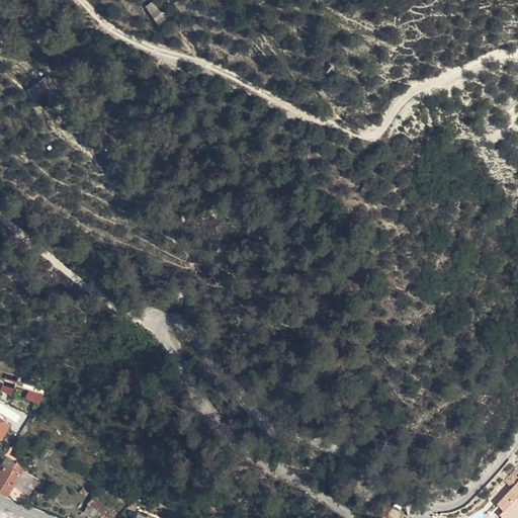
[(145,7),(158,25),(166,19),(152,1),(145,7)]
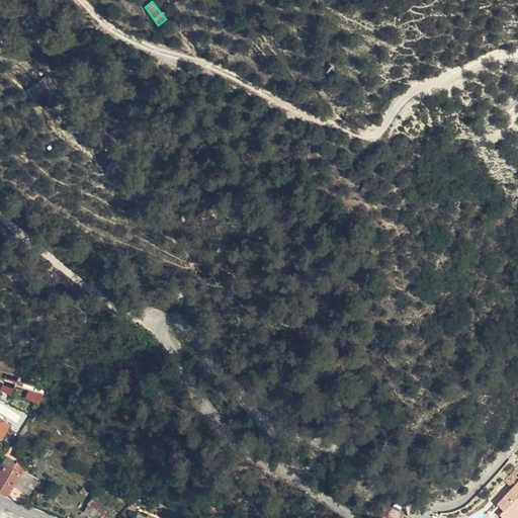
[(2,385),(1,392),(11,394),(13,387),(2,385)]
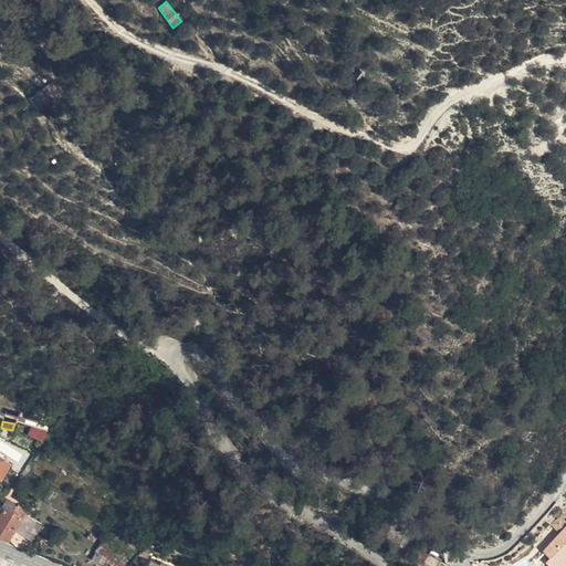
[(46,438),(46,428),(29,428),(29,438),(46,438)]
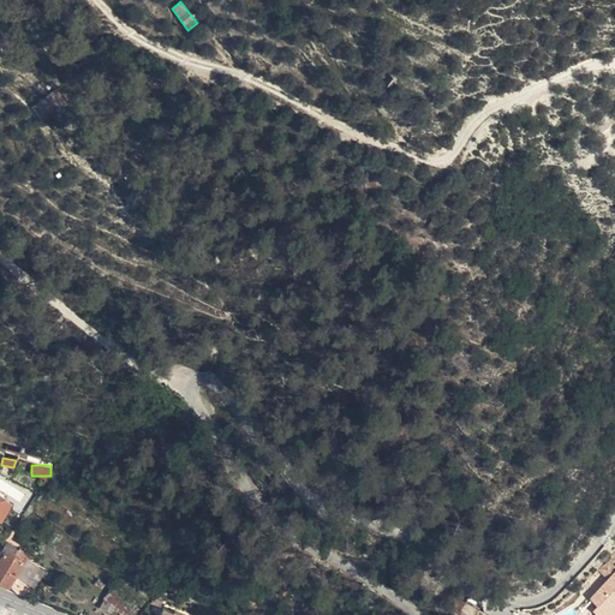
[(19,494),(10,489),(1,507),(10,512),(19,494)]
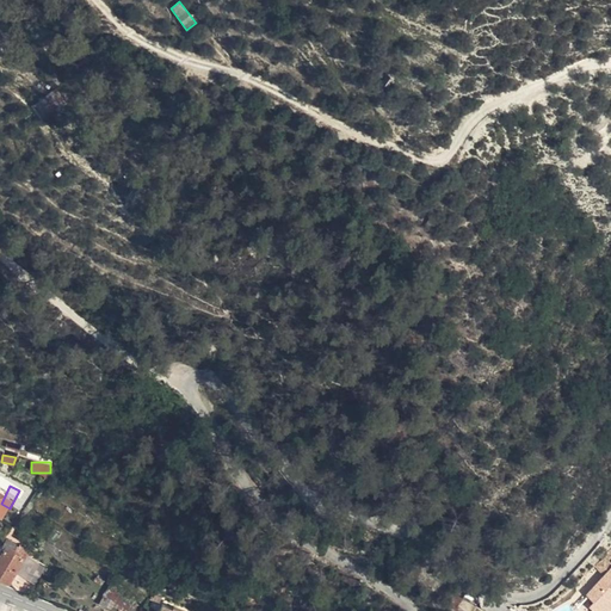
[(1,545),(0,547),(0,563),(19,575),(20,582),(35,588),(50,556),(32,547),(35,543),(17,532),(6,549),(1,545)]
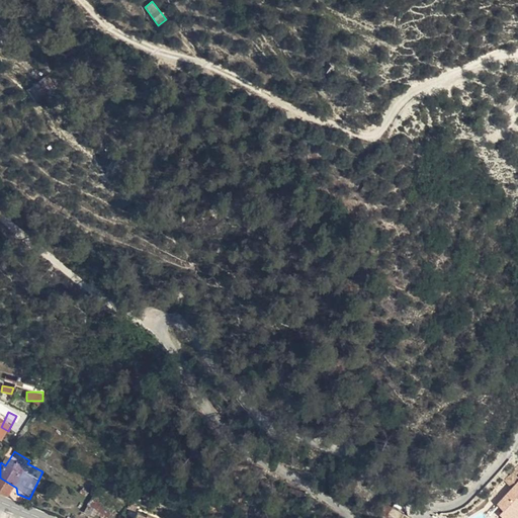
[(515,485),(517,482),(517,471),(514,468),(507,478),(515,485)]
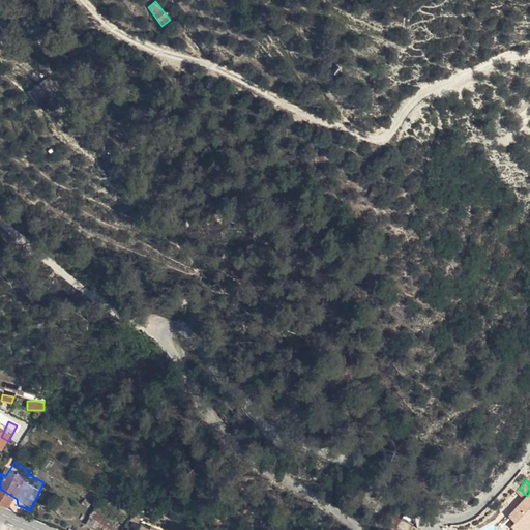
[(528,522),(529,519),(529,493),(527,496),(514,511),(520,517),(514,522),(521,528),(528,522)]
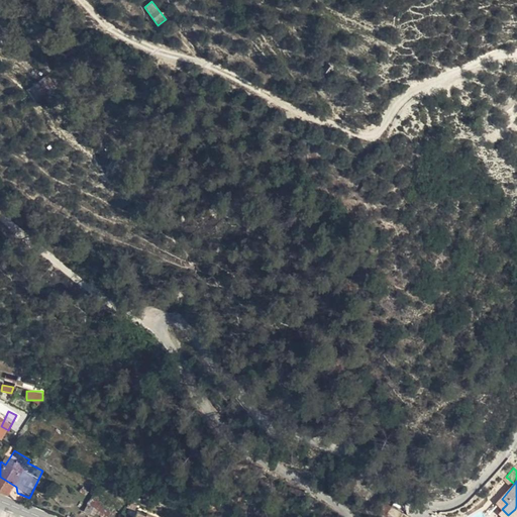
[(490,499),(494,503),(508,488),(504,485),(490,499)]
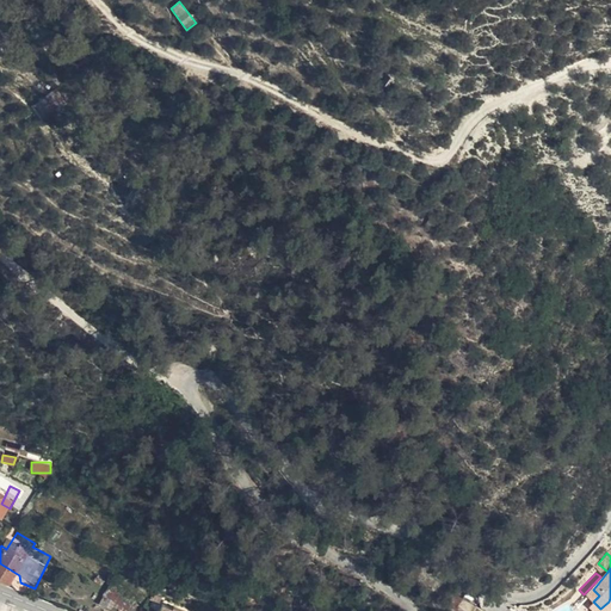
[(100,604),(113,610),(118,598),(105,593),(100,604)]
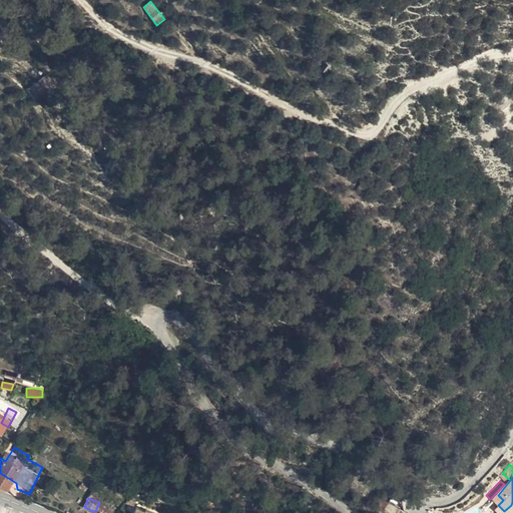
[(509,512),(512,509),(512,502),(511,505),(504,511),(506,512),(509,512)]
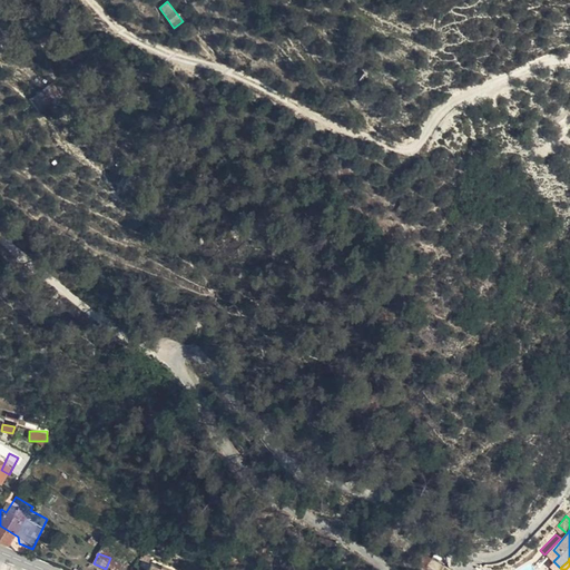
[(154,559),(148,569),(187,569),(165,560),(164,562),(154,559)]
